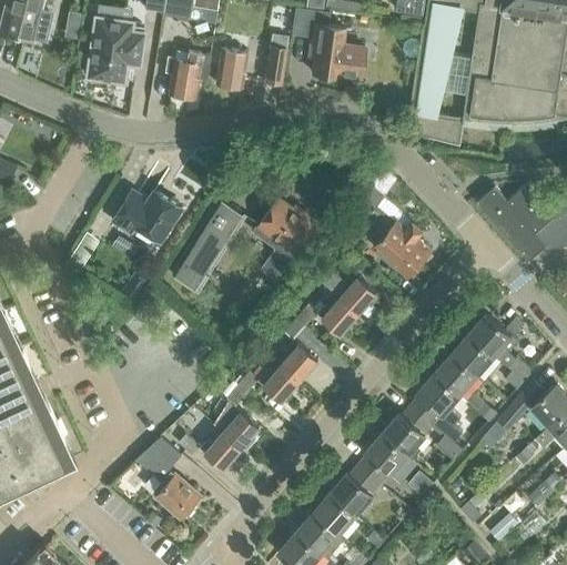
[(6,0),(0,21),(0,32),(42,44),(46,29),(43,28),(48,12),(37,10),(39,0),(6,0)]
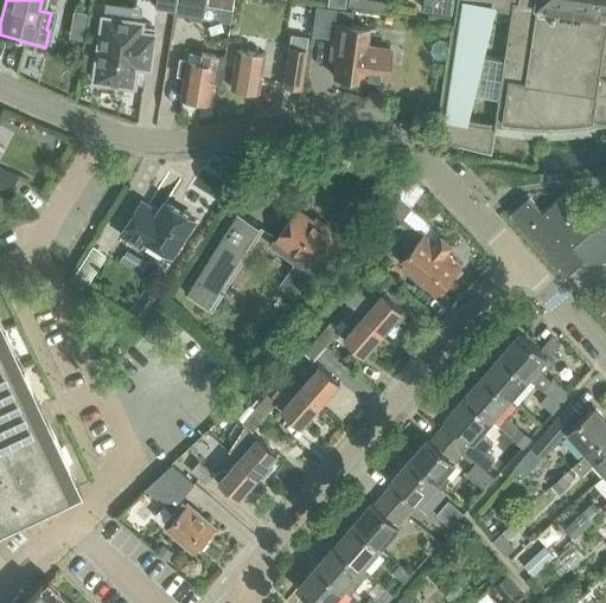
[(153,0),(153,11),(173,13),(173,18),(201,23),(203,0),(153,0)]
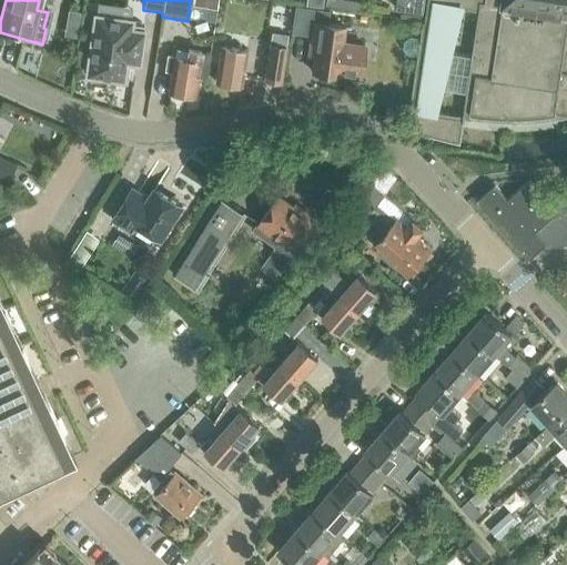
[(216,0),(193,0),(191,11),(214,16),(216,0)]
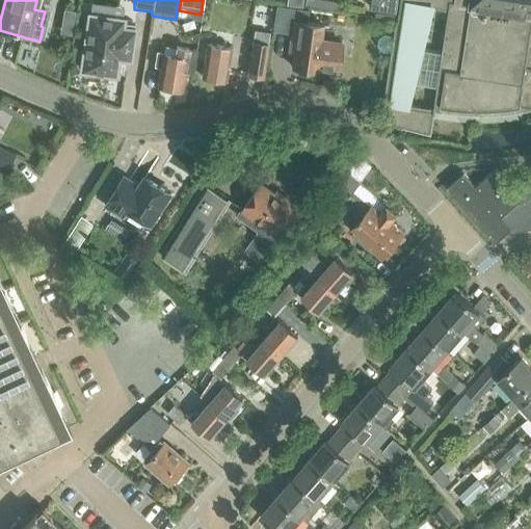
[(286,0),(285,7),(300,9),(301,0),(286,0)]
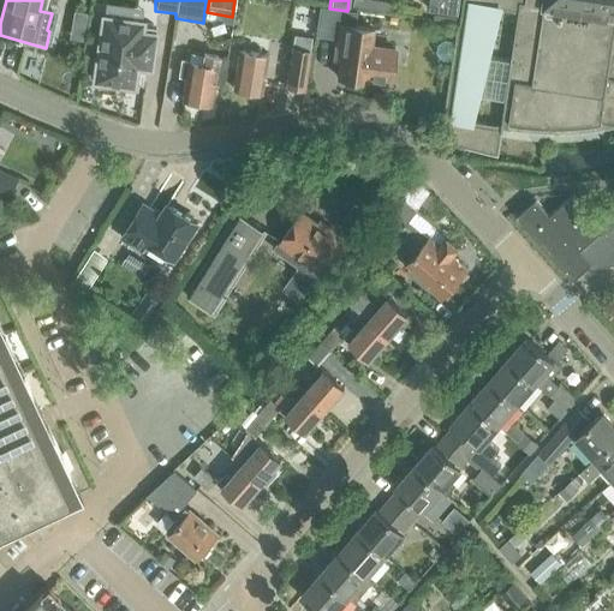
[(429,0),(428,13),(455,17),(458,0),(429,0)]
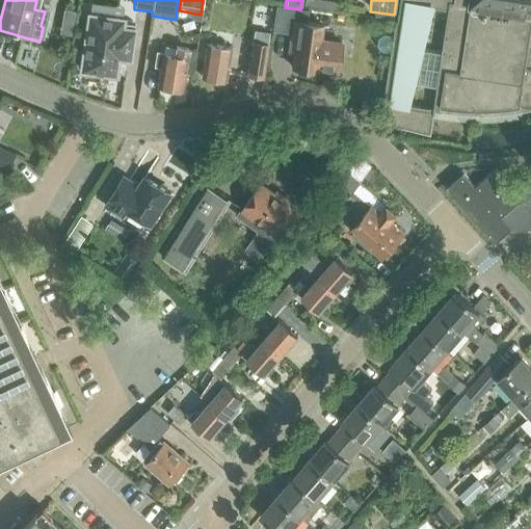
[(401,0),(398,24),(395,24),(394,37),(383,35),(378,40),(377,47),(381,53),(391,54),(380,124),(402,129),(431,136),(433,120),(439,121),(447,121),(455,122),(458,122),(468,123),(476,123),(478,123),(492,123),(493,123),(512,121),(530,118),(530,117),(530,17),(469,8),(470,0),(401,0)]
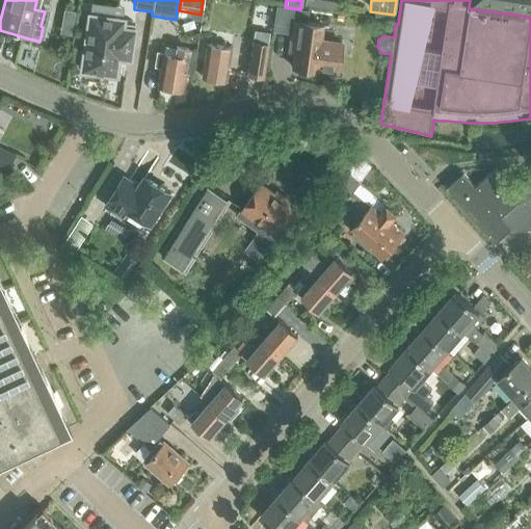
[(530,0),(470,0),(469,8),(530,17),(530,0)]
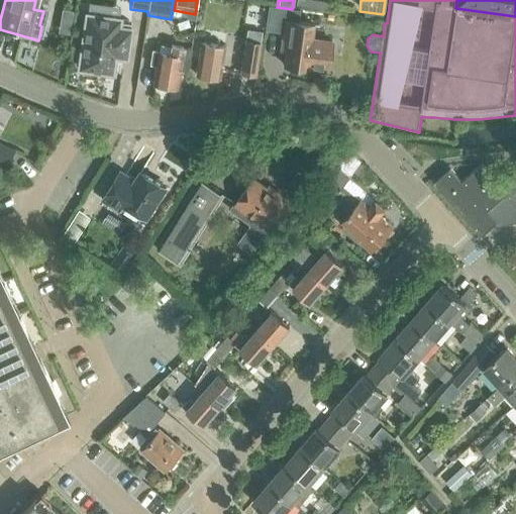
[(306,68),(326,71),(330,42),(310,39),(313,24),(297,21),(298,13),(267,9),(264,32),(282,35),(279,54),(284,55),(282,67),(306,70),(306,68)]
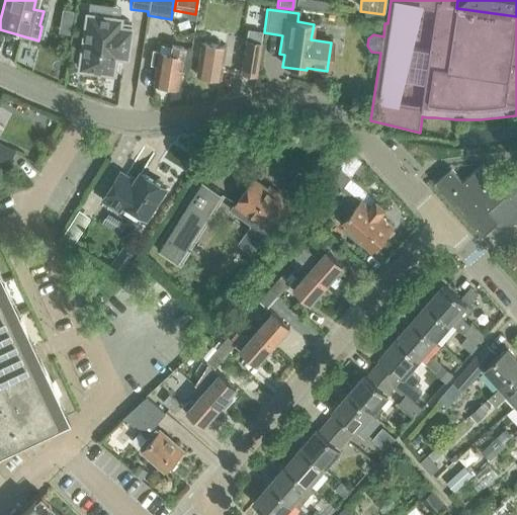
[(62,12),(60,23),(70,25),(72,14),(62,12)]
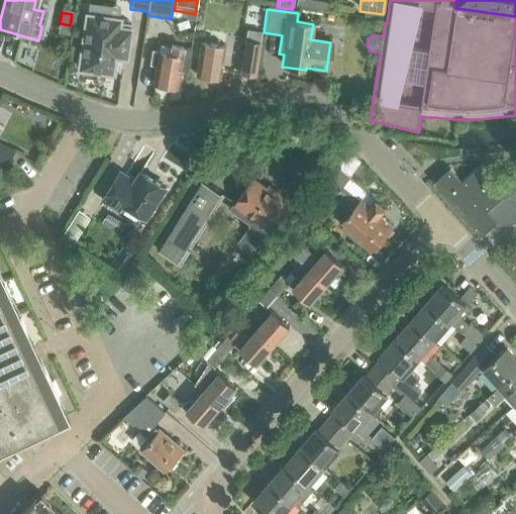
[(110,75),(112,58),(124,59),(128,28),(116,27),(117,21),(85,17),(78,70),(110,75)]
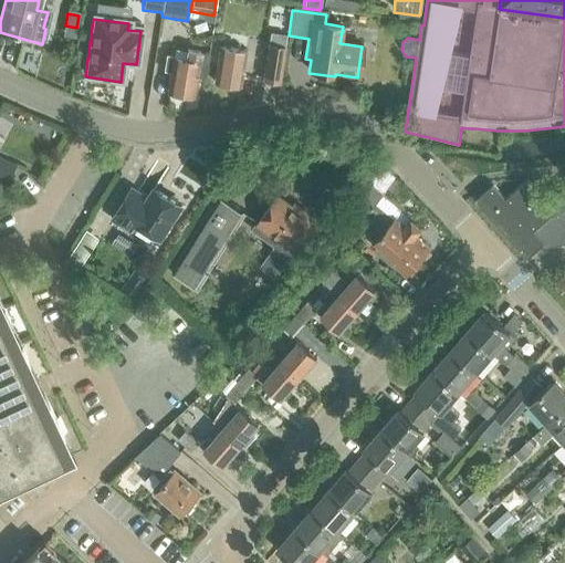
[(212,83),(238,87),(244,52),(219,48),(212,83)]
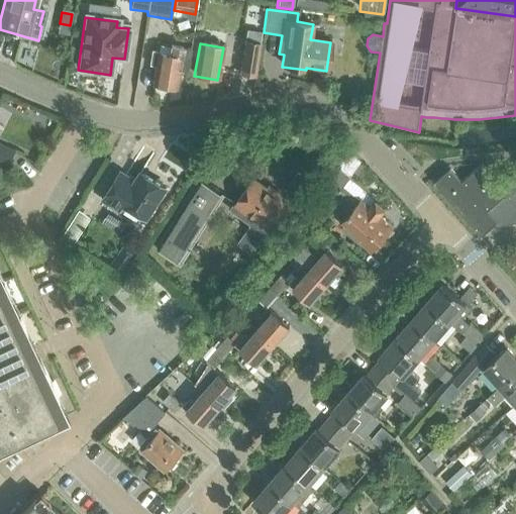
[(239,75),(253,78),(259,45),(244,43),(239,75)]
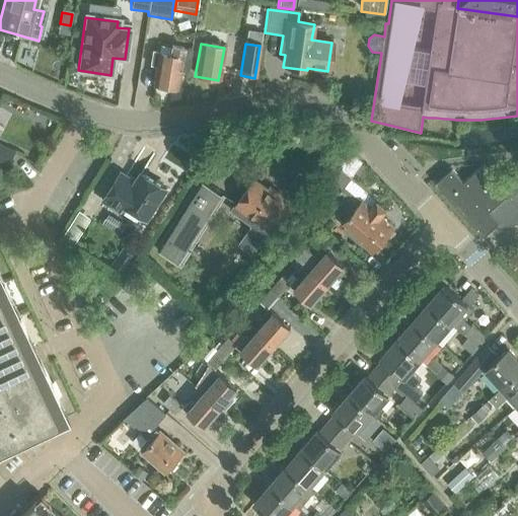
[(191,51),(169,48),(168,56),(152,53),(149,67),(157,69),(154,86),(176,90),(178,72),(187,73),(191,51)]
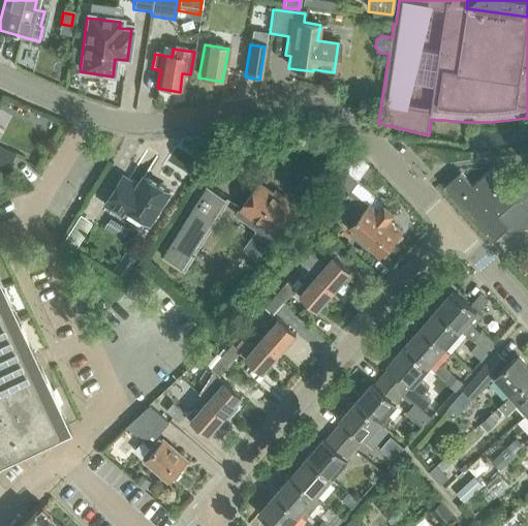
[(14,155),(0,148),(0,169),(6,173),(14,155)]
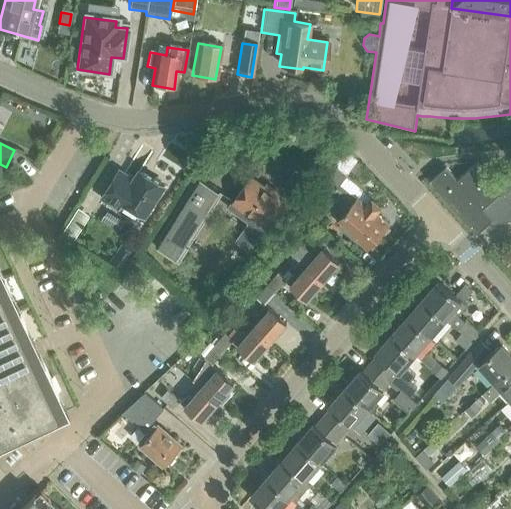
[(447,167),(431,181),(477,235),(493,221),(495,224),(510,222),(510,173),(498,184),(495,187),(476,165),(458,181),(447,167)]
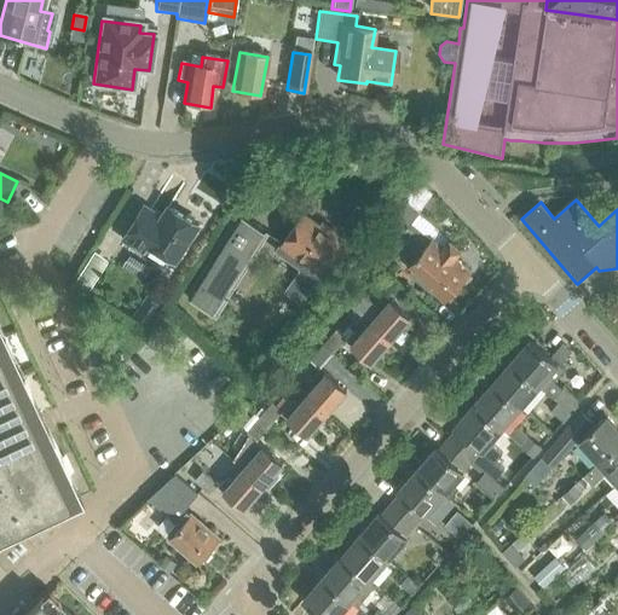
[(433,203),(426,209),(438,219),(444,212),(433,203)]
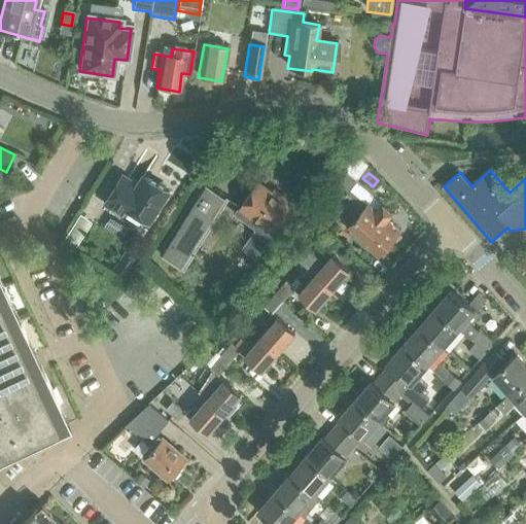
[(346,174),(330,191),(340,199),(339,200),(349,208),(390,242),(400,230),(387,218),(392,213),(382,205),(378,210),(370,203),(364,207),(347,191),(355,182),(346,174)]
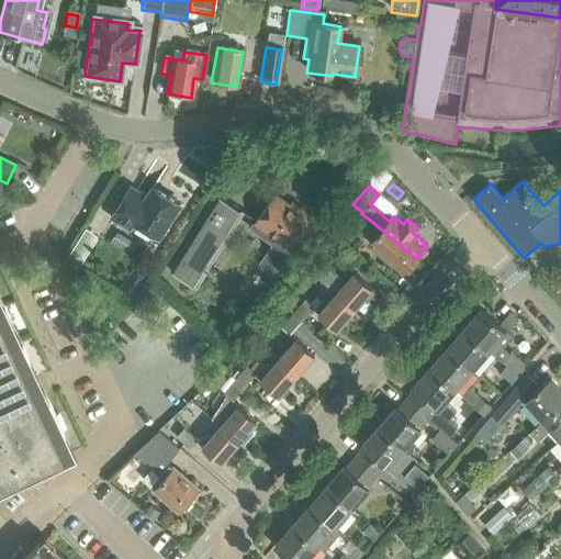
[(132,222),(158,238),(178,207),(152,190),(145,200),(130,190),(110,220),(126,231),(132,222)]
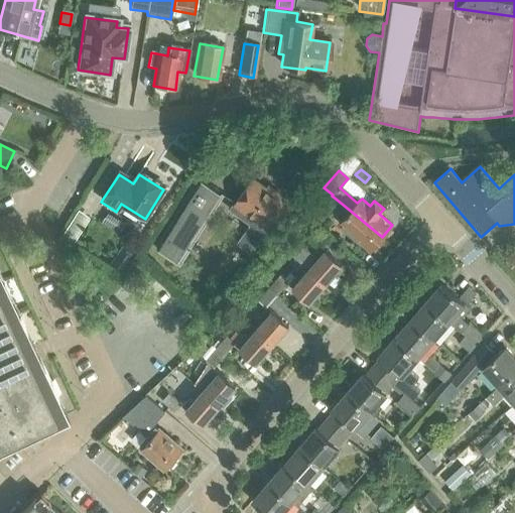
[(157,250),(181,265),(224,197),(199,181),(157,250)]
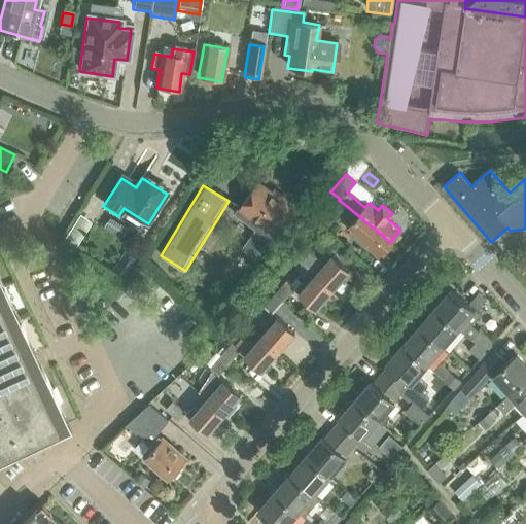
[(275,234),(276,235),(282,225),(287,230),(299,213),(287,206),(290,202),(277,193),(274,197),(259,186),(244,209),(242,207),(236,215),(255,229),(242,248),(257,258),(275,234)]
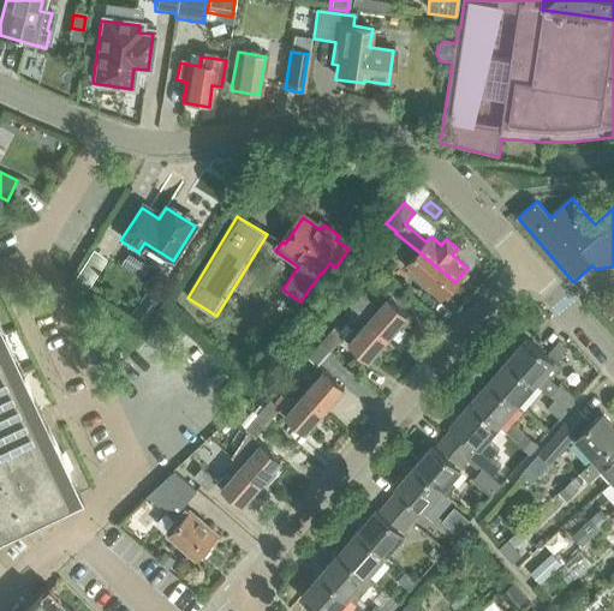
[(442,298),(455,282),(407,243),(395,233),(397,232),(386,223),(375,237),(386,246),(395,235),(406,245),(398,255),(407,263),(405,265),(442,298)]
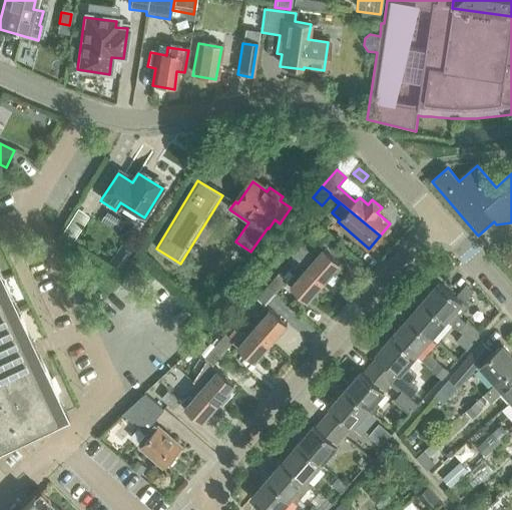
[(76,239),(91,215),(79,208),(65,232),(76,239)]
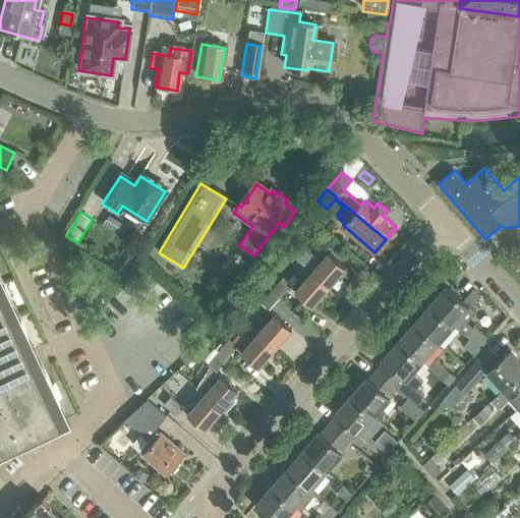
[(328,242),(314,232),(308,240),(322,250),(328,242)]
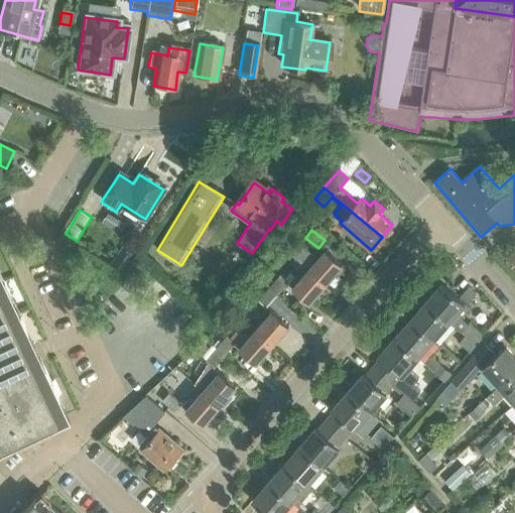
[(294,259),(308,271),(309,270),(327,284),(343,266),(326,251),(317,260),(303,248),(294,259)]
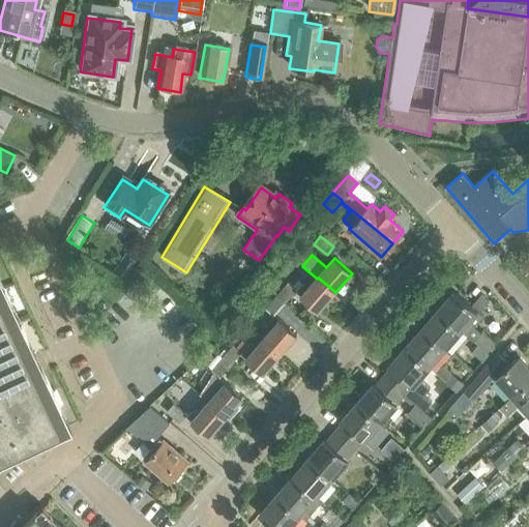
[(114,274),(124,282),(136,264),(125,258),(114,274)]
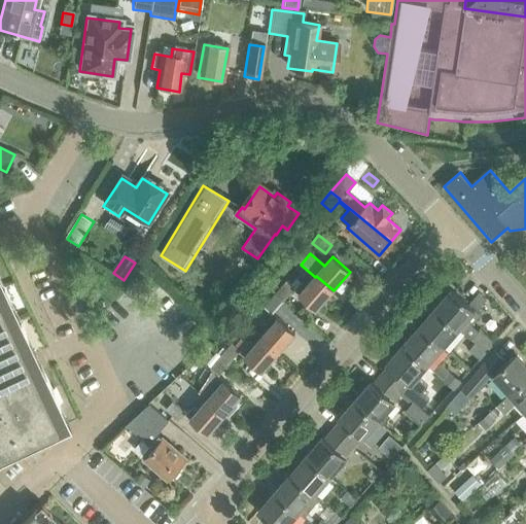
[(271,316),(294,289),(317,309),(334,290),(316,276),(315,277),(306,288),(296,280),(290,287),(285,283),(263,309),(271,316)]
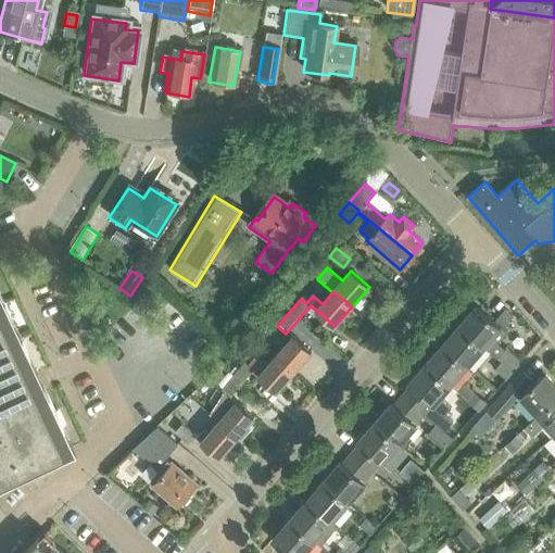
[(38,399),(19,359),(26,355),(19,338),(11,341),(1,322),(9,318),(1,301),(0,301),(0,482),(63,453),(53,431),(61,428),(45,396),(38,399)]
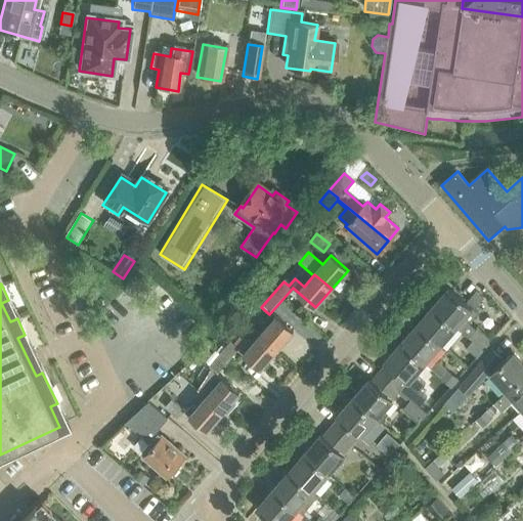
[(455,329),(472,343),(483,351),(487,345),(486,344),(488,341),(476,331),(475,333),(467,326),(477,313),(475,311),(467,304),(449,289),(433,307),(455,328),(455,329)]
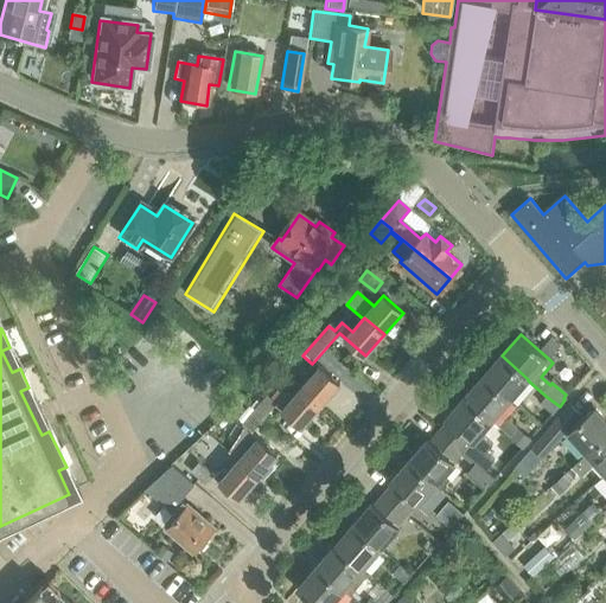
[(550,341),(541,352),(550,360),(560,350),(550,341)]
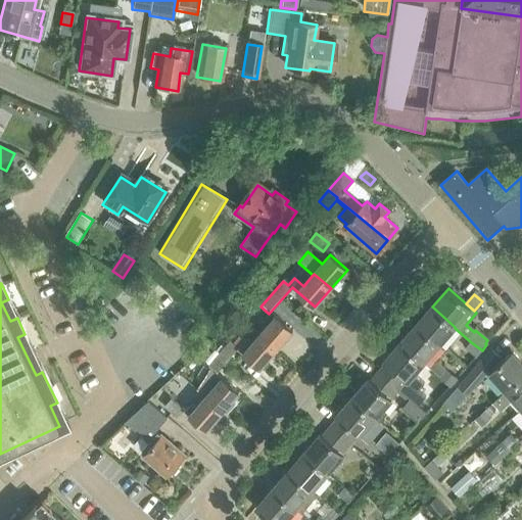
[(455,328),(455,327),(432,306),(417,325),(439,344),(455,328)]
